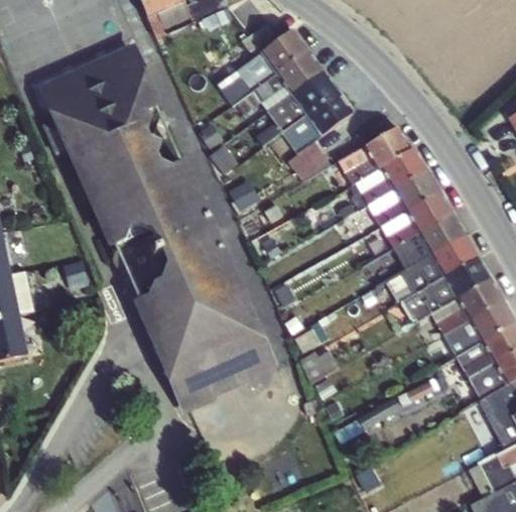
[(139,0),(156,36),(166,31),(165,27),(190,15),(192,19),(229,2),(228,0),(196,0),(187,4),(185,0),(139,0)]
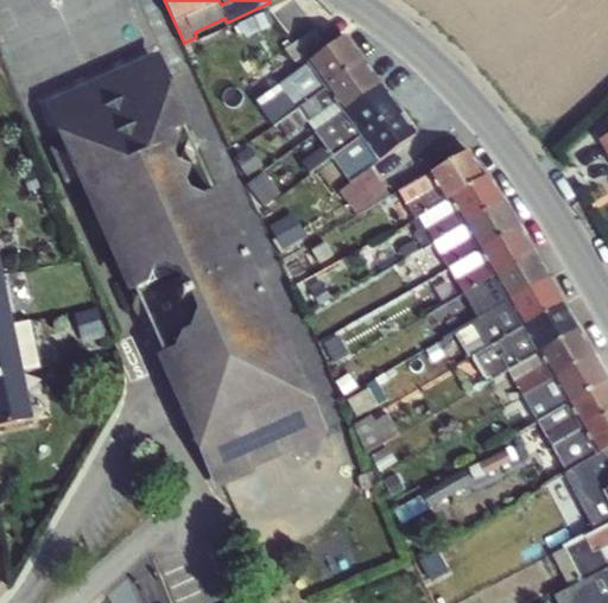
[(297,107),(363,55),(346,32),(278,81),(297,107)]
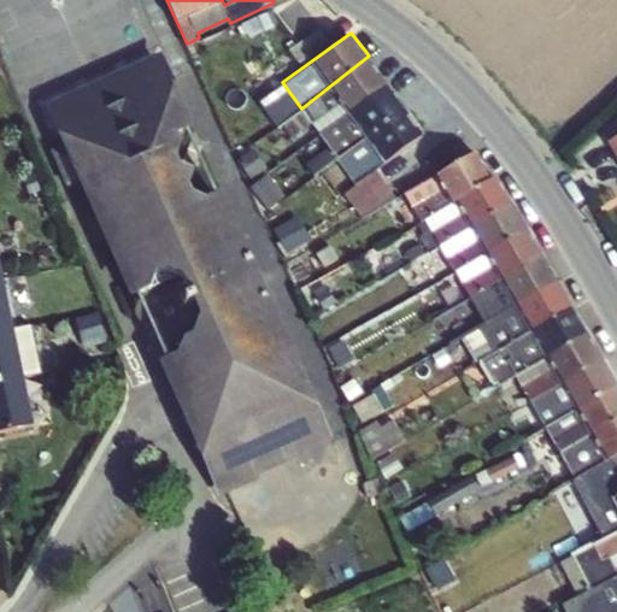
[(162,49),(45,103),(130,296),(152,286),(157,272),(165,269),(182,275),(188,287),(178,292),(184,304),(193,300),(200,316),(192,335),(183,340),(178,351),(159,360),(218,494),(258,477),(260,471),(292,458),(311,466),(324,459),(333,434),(223,189),(217,192),(188,128),(195,125),(162,49)]
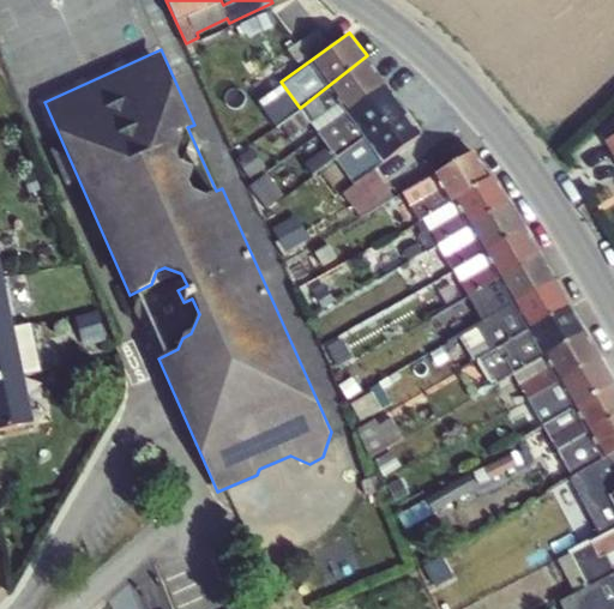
[(367,55),(300,108),(319,132),(385,80),(367,55)]
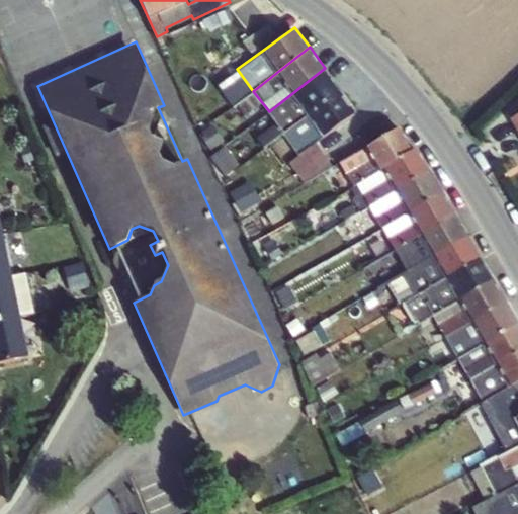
[(283,132),(341,89),(325,68),(269,111),(283,132)]
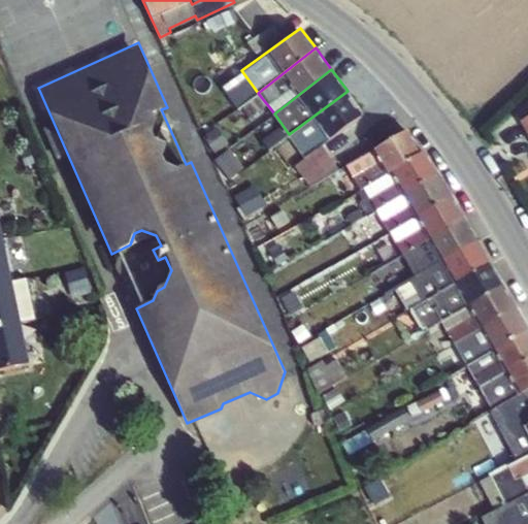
[(348,91),(289,134),(276,141),(309,185),(339,168),(322,143),(363,112),(348,91)]
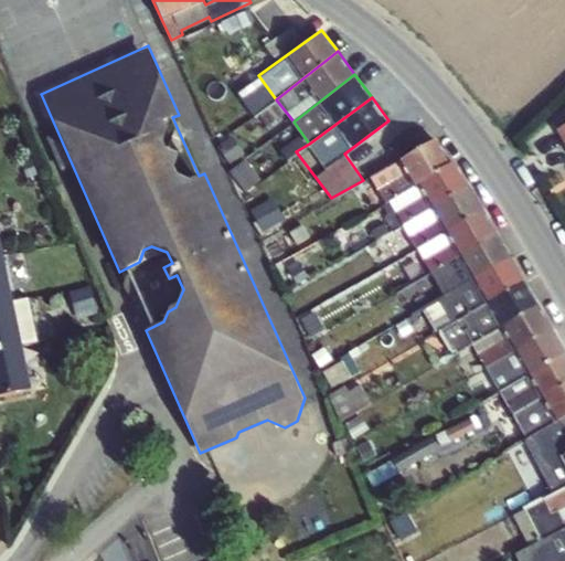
[(385,201),(448,161),(435,138),(370,176),(385,201)]
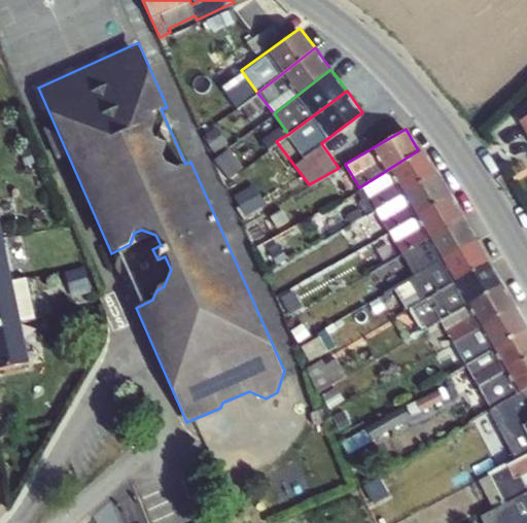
[(366,214),(436,174),(422,149),(418,150),(359,187),(356,189),(360,196),(357,199),(366,214)]
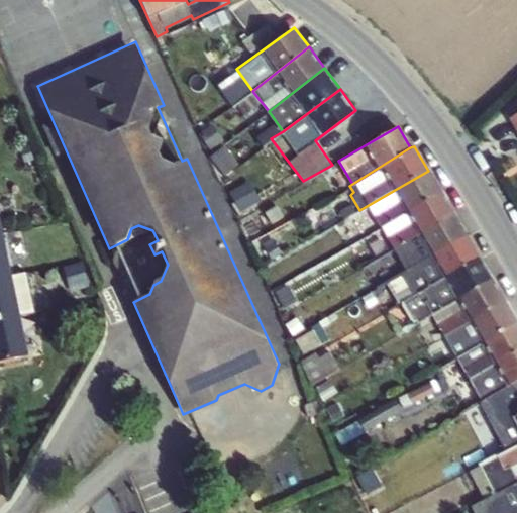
[(381,227),(441,193),(428,171),(359,210),(372,232),(381,227)]
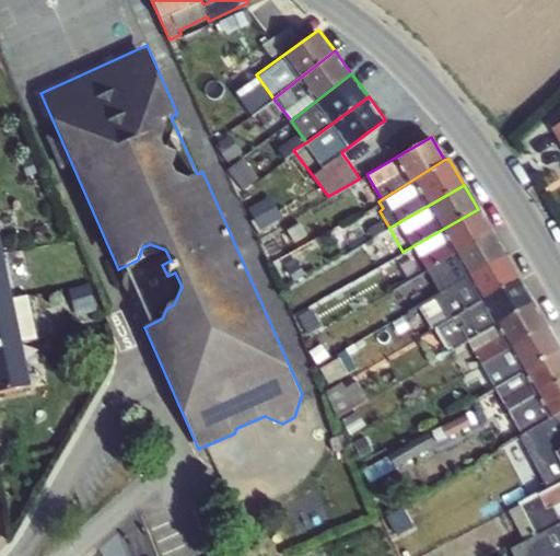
[(426,268),(491,232),(478,209),(412,246),(426,268)]
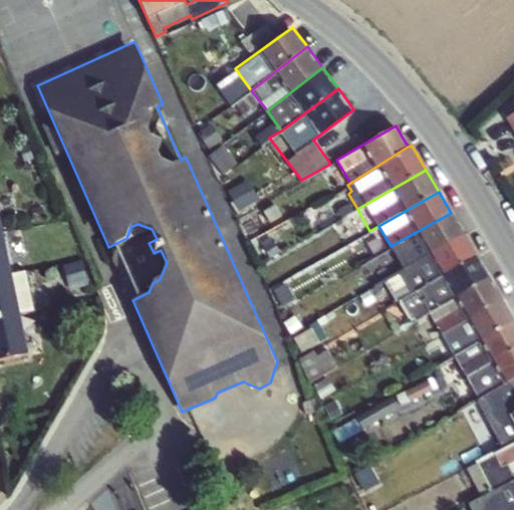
[(451,213),(391,246),(394,250),(382,255),(392,273),(464,234),(451,213)]
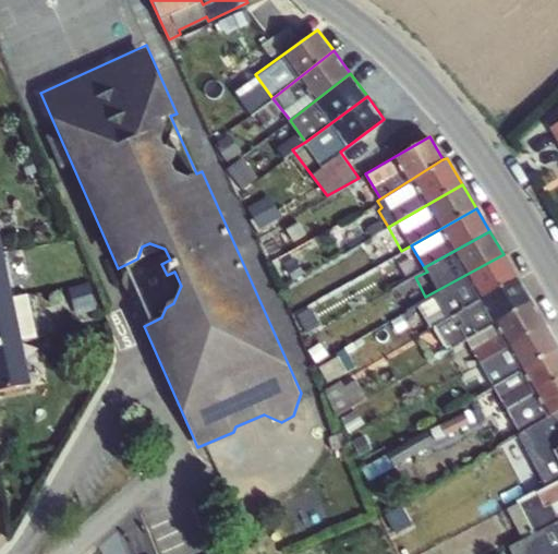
[(0,296),(12,293),(2,250),(0,250),(0,296)]
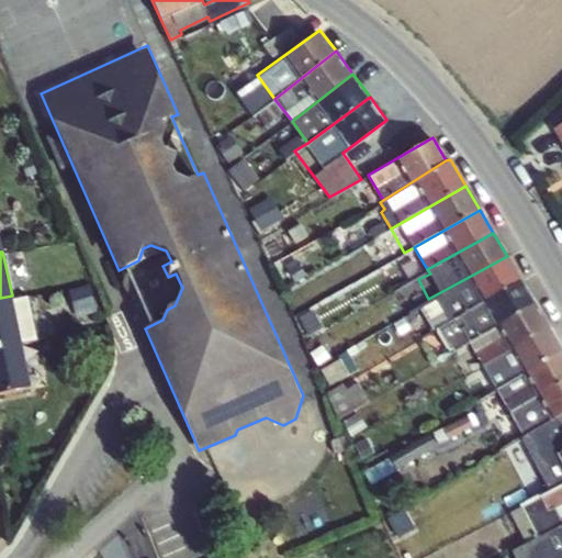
[(507,256),(428,299),(418,307),(433,330),(437,326),(520,279),(507,256)]
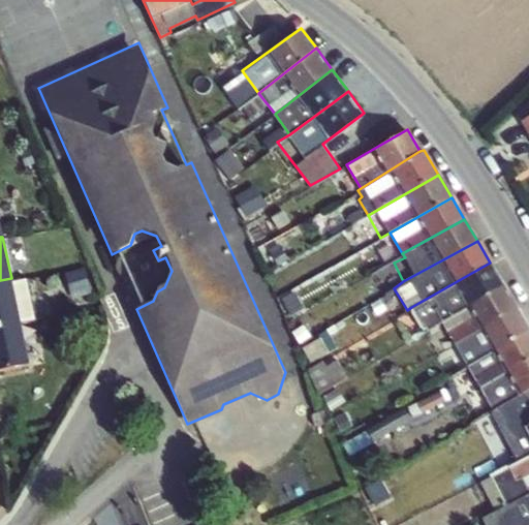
[(490,263),(411,307),(423,329),(442,322),(502,284),(490,263)]
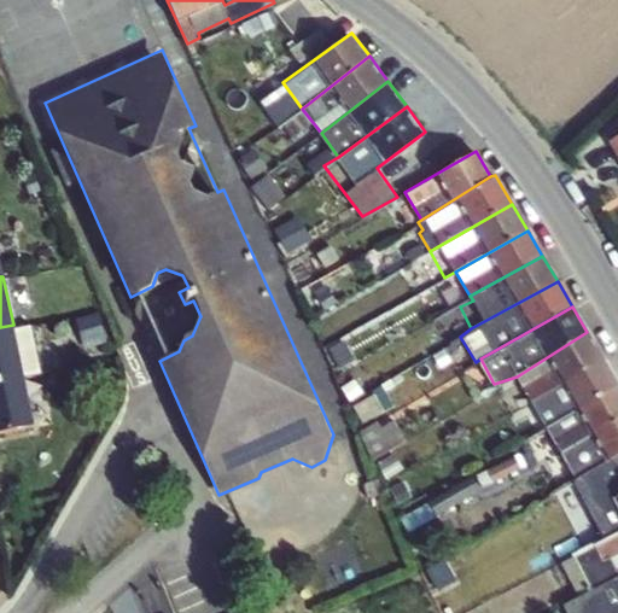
[(0,378),(24,373),(13,325),(0,327),(0,378)]
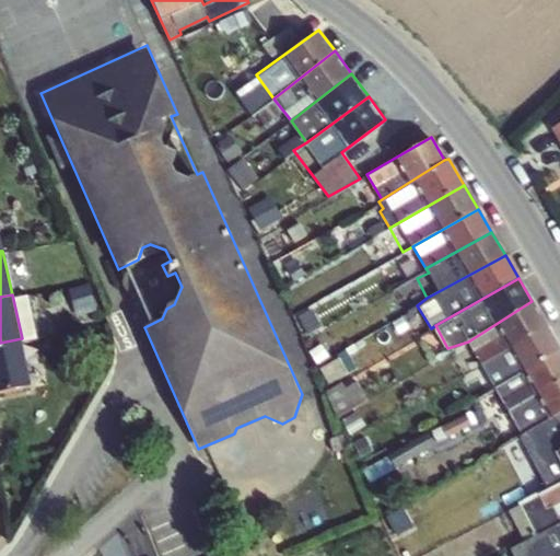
[(532,301),(468,342),(481,363),(546,326),(532,301)]
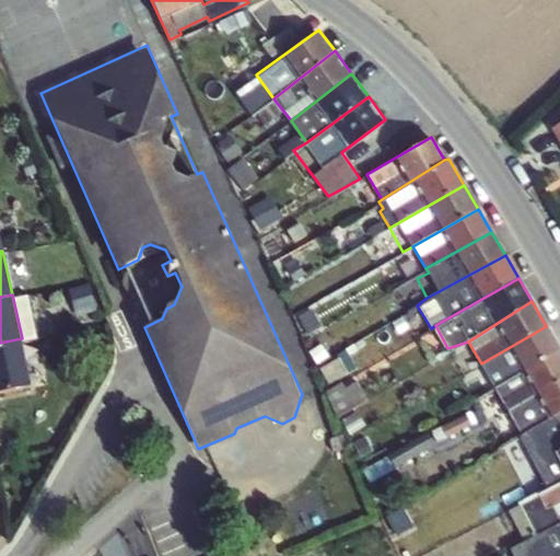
[(546,326),(481,363),(485,369),(476,373),(487,392),(496,387),(559,349),(546,326)]
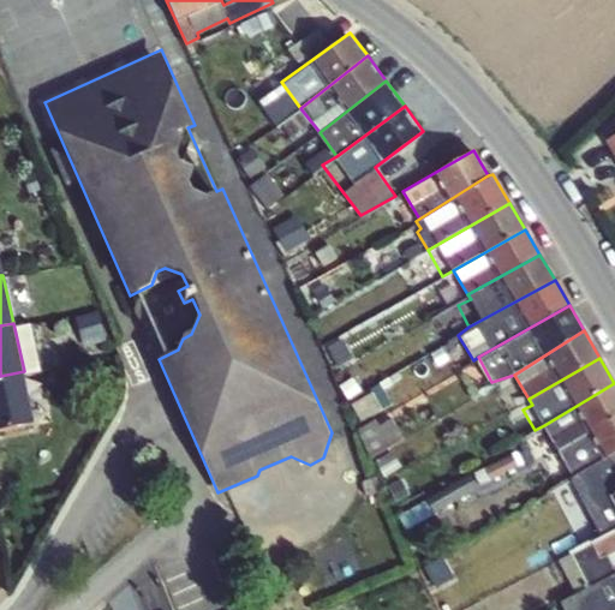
[(0,429),(35,422),(24,371),(0,376),(0,429)]
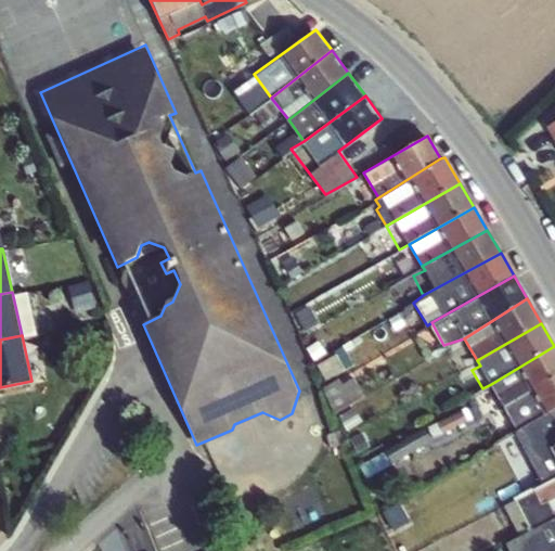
[(554,346),(491,384),(503,409),(554,379),(554,346)]
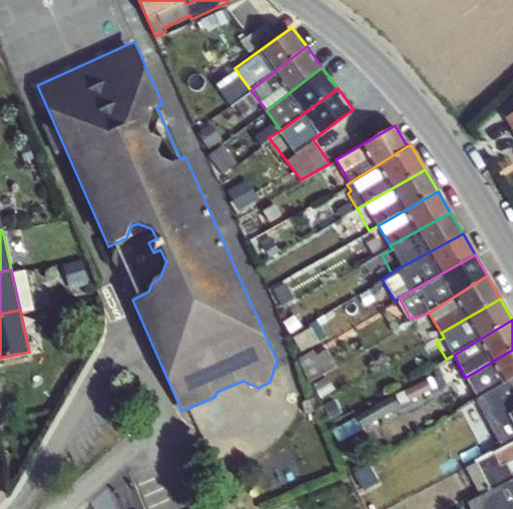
[(476,397),(512,377),(512,350),(465,378),(476,397)]
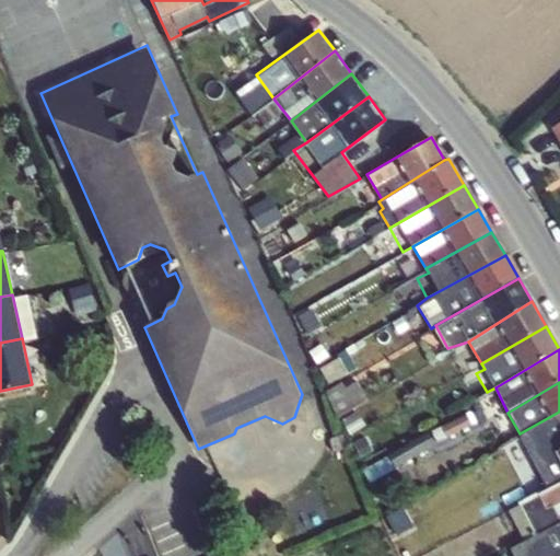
[(559,412),(520,433),(534,461),(559,448),(559,412)]
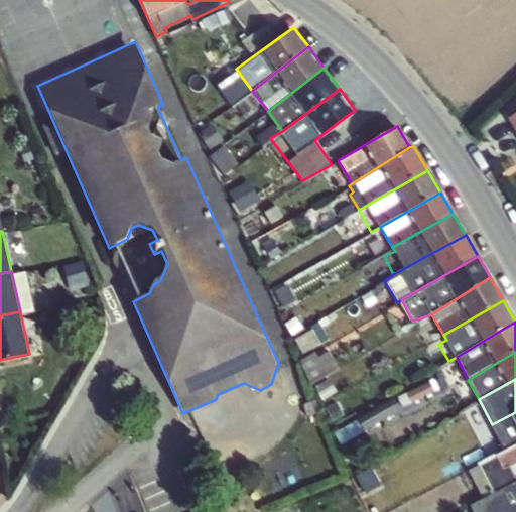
[(515,412),(492,424),(504,449),(515,442),(515,412)]
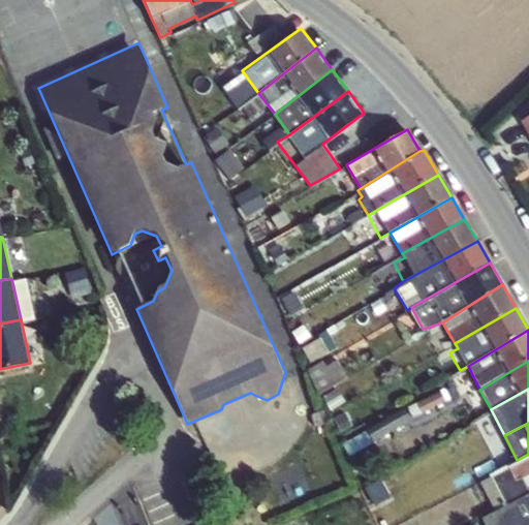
[(494,508),(528,490),(528,487),(528,486),(528,454),(517,460),(479,479),(494,508)]
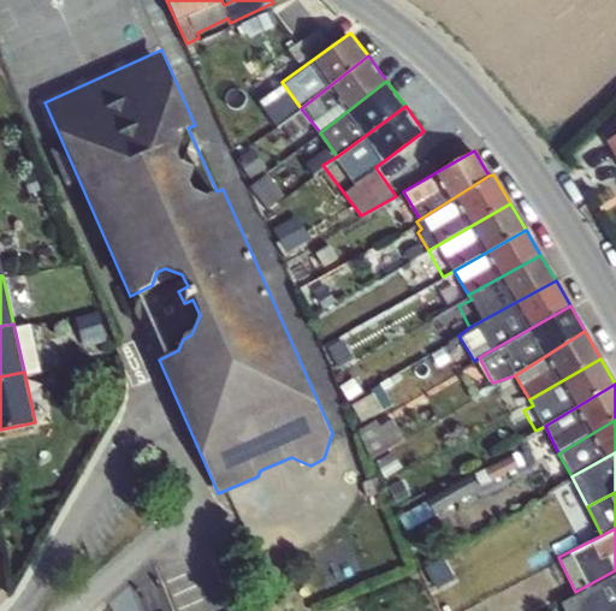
[(615,570),(575,592),(562,600),(567,610),(610,610),(615,609),(615,570)]
